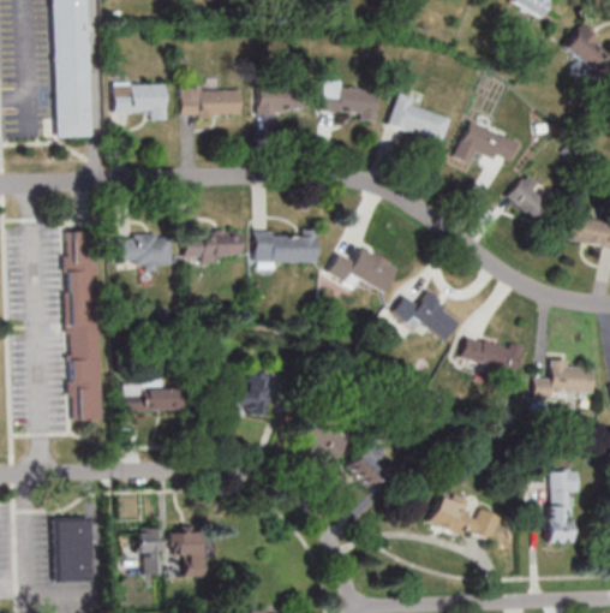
[(89,0),(53,0),(57,135),(93,135),(89,0)]
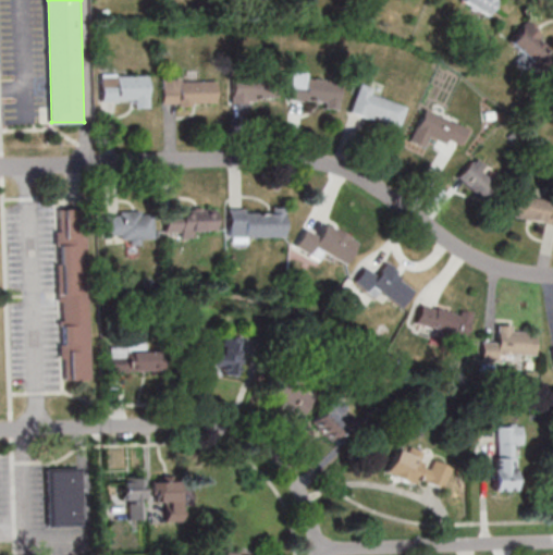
[(466,0),(465,3),(491,17),(501,0),(466,0)]
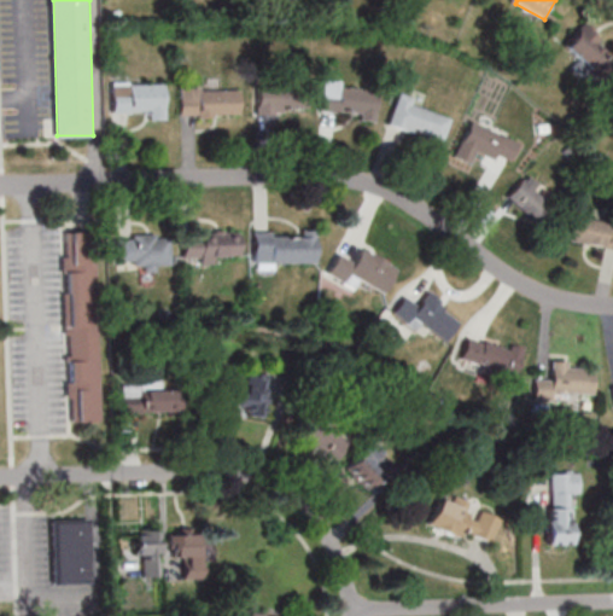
[(567,48),(609,85),(612,81),(612,60),(607,56),(609,53),(600,45),(602,41),(596,36),(599,34),(588,24),(567,48)]
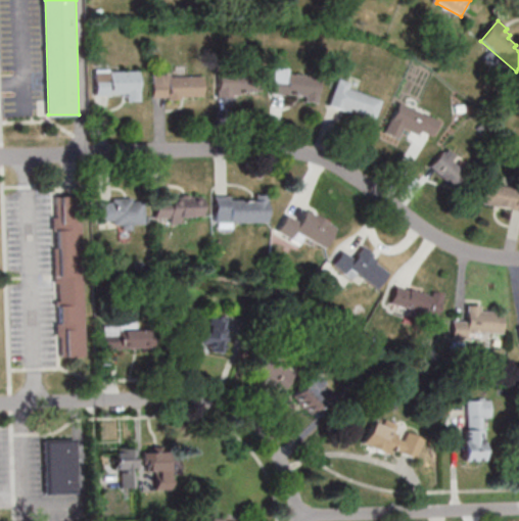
[(141,102),(141,73),(98,73),(98,95),(129,95),(129,102),(141,102)]
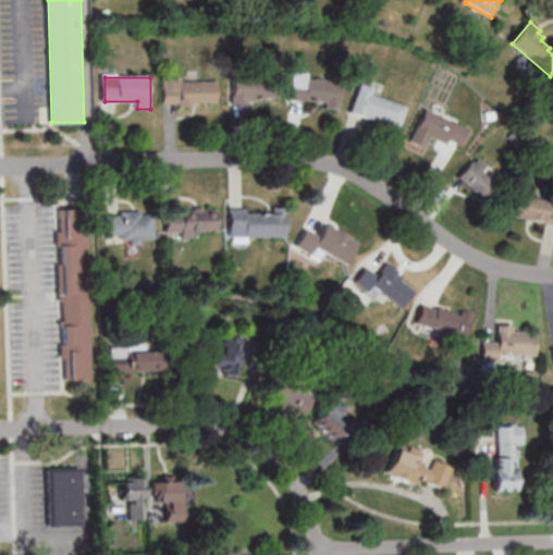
[(341,107),(343,81),(294,77),(293,105),(341,107)]
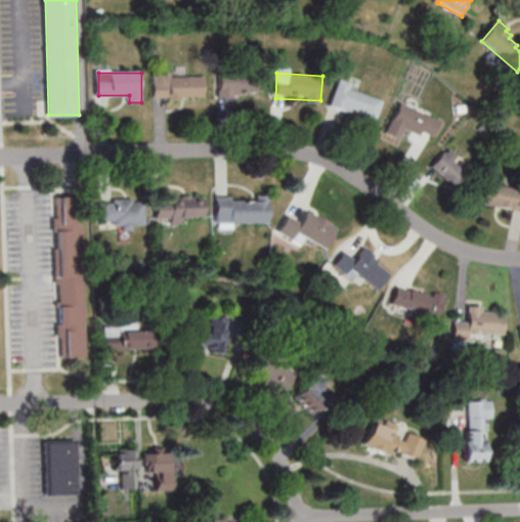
[(220,97),(264,97),(264,75),(220,75),(220,97)]
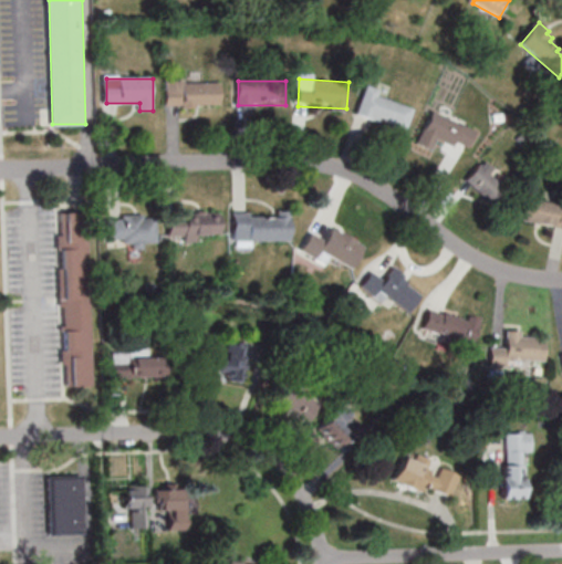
[(222,83),(168,83),(167,107),(221,108),(222,83)]
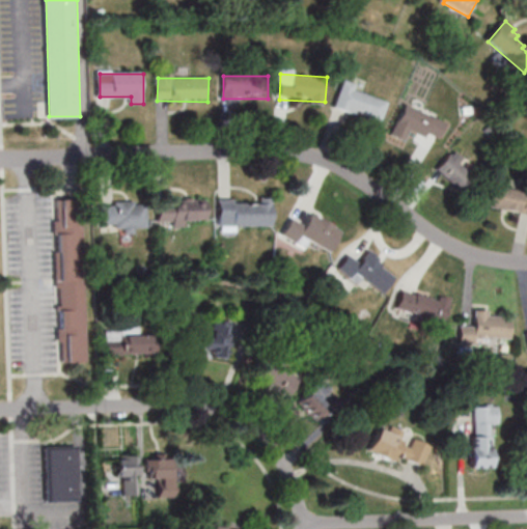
[(383,124),(390,99),(343,85),(336,111),(383,124)]
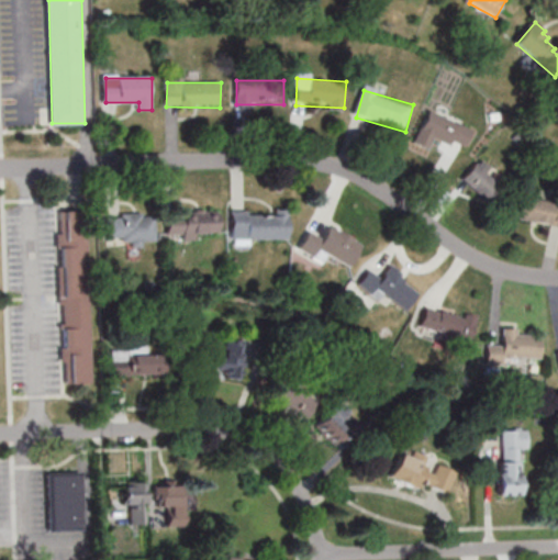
[(475,130),(430,112),(416,145),(431,150),(435,140),(466,152),(475,130)]
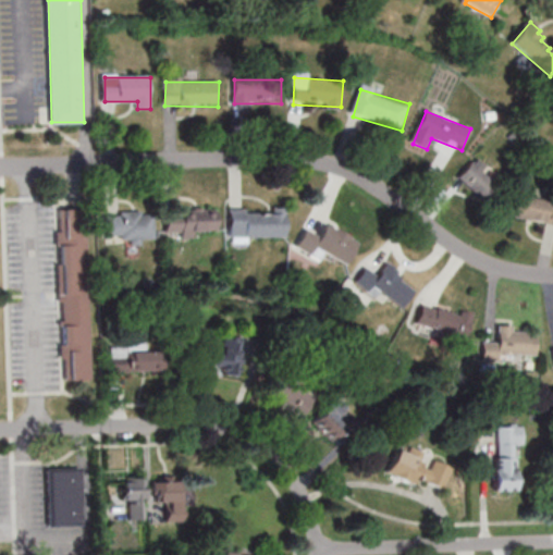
[(461,179),(491,207),(506,189),(476,162),(461,179)]
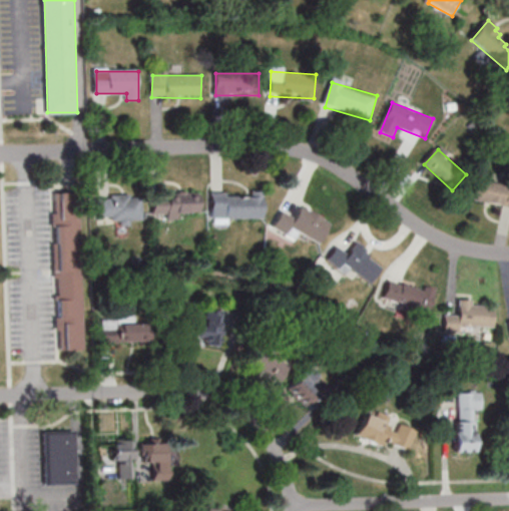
[(508,186),(476,180),(472,200),(508,207),(508,186)]
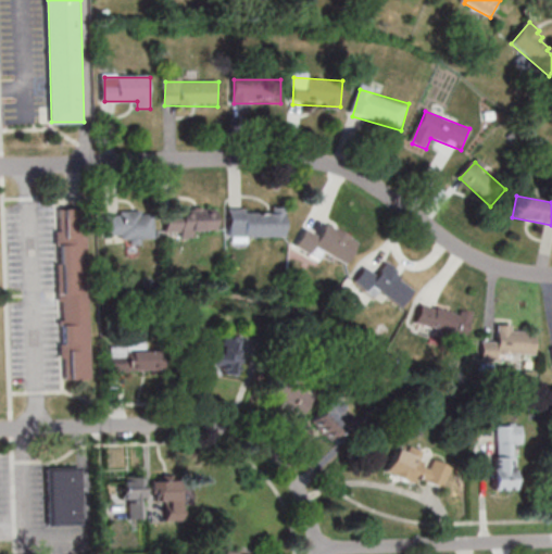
[(88,210),(60,211),(63,381),(91,381),(88,210)]
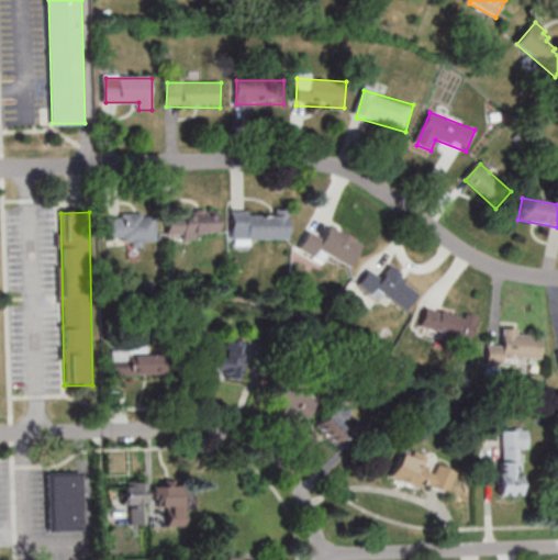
[(290,213),(234,212),(233,244),(290,245),(290,213)]
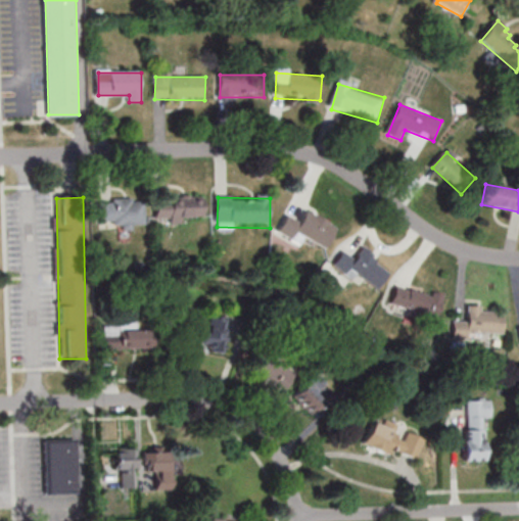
[(204,198),(157,199),(157,223),(205,222),(204,198)]
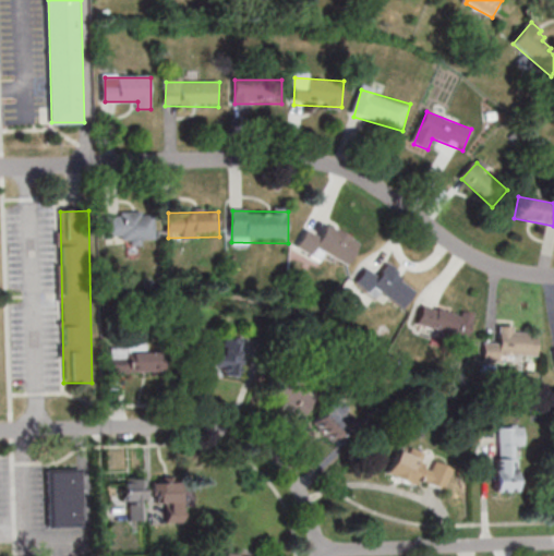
[(156,214),(108,214),(108,242),(156,242),(156,214)]
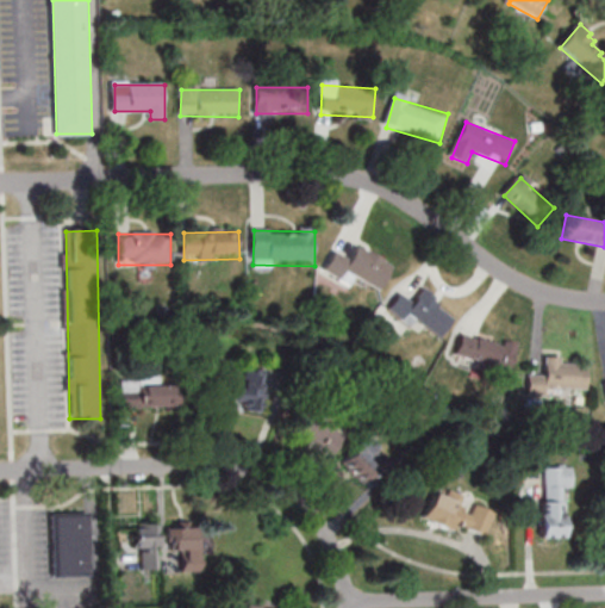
[(325,273),(353,287),(357,279),(381,291),(394,266),(359,247),(353,259),(337,250),(325,273)]
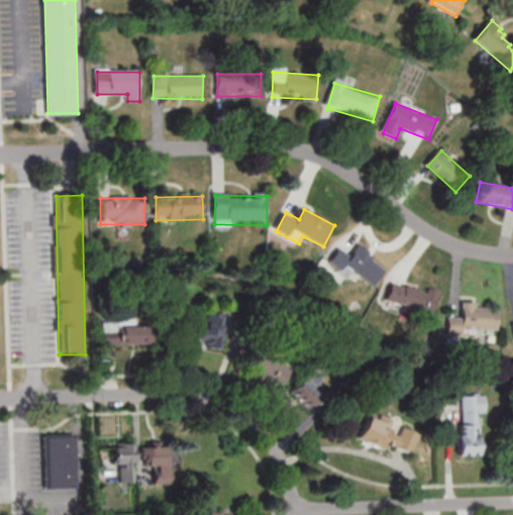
[(331,263),(373,291),(388,268),(357,246),(351,255),(341,248),(331,263)]
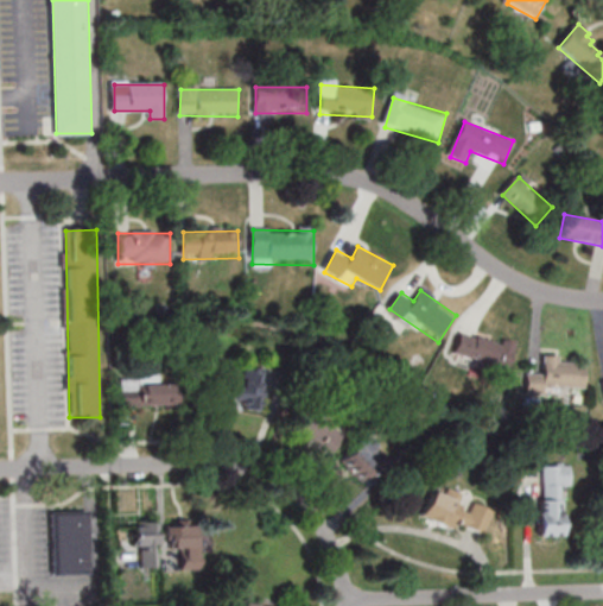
[(509,372),(516,347),(463,332),(456,355),(509,372)]
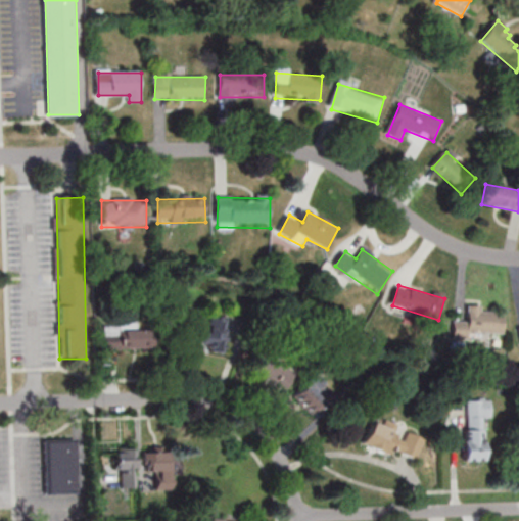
[(455,322),(455,337),(504,338),(505,314),(482,314),(482,308),(468,308),(468,322),(455,322)]
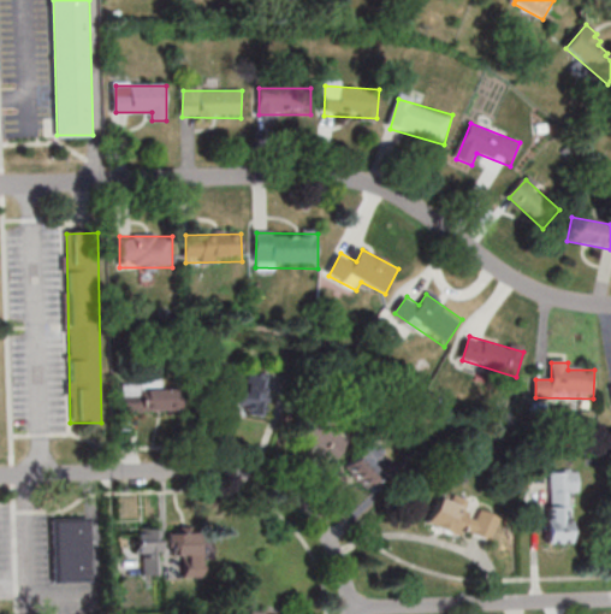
[(248,391),(229,390),(227,411),(266,415),(271,376),(250,373),(248,391)]
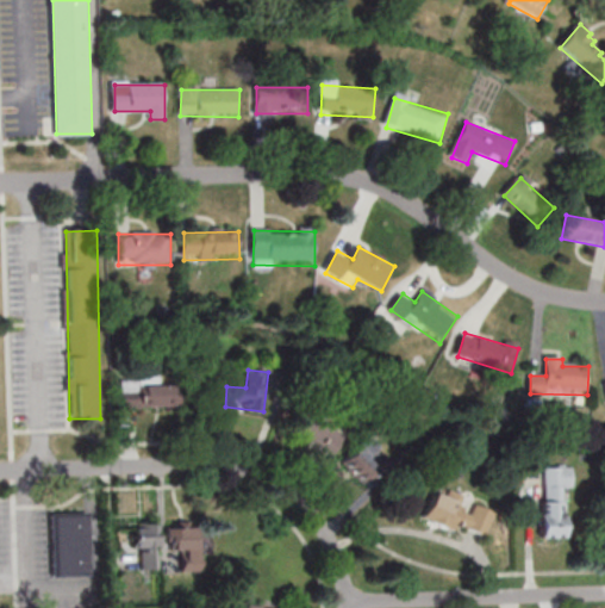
[(124,409),(184,409),(184,385),(124,385),(124,409)]
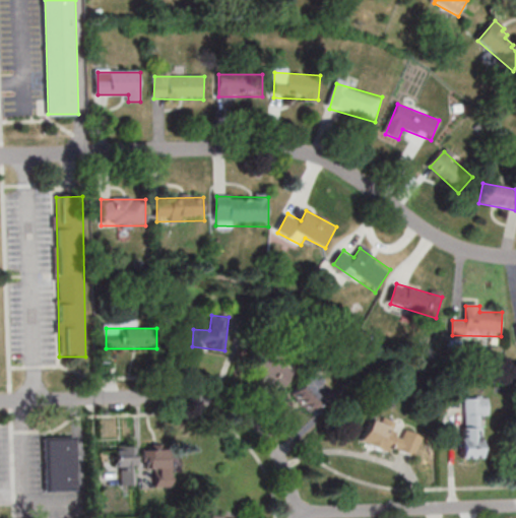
[(295,376),(262,348),(249,364),(281,391),(295,376)]
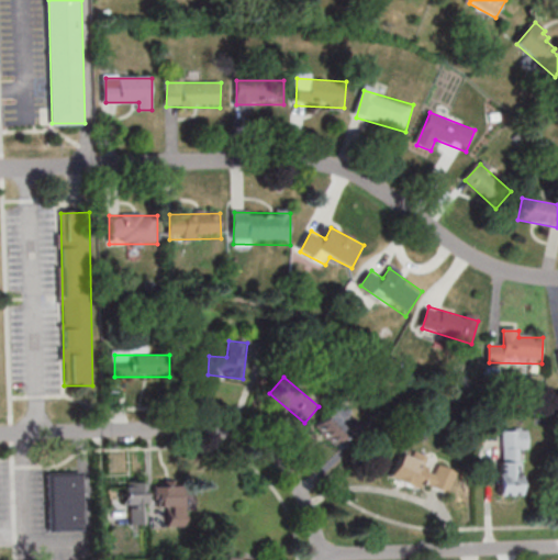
[(344,424),(352,415),(341,405),(319,428),(341,449),(355,434),(344,424)]
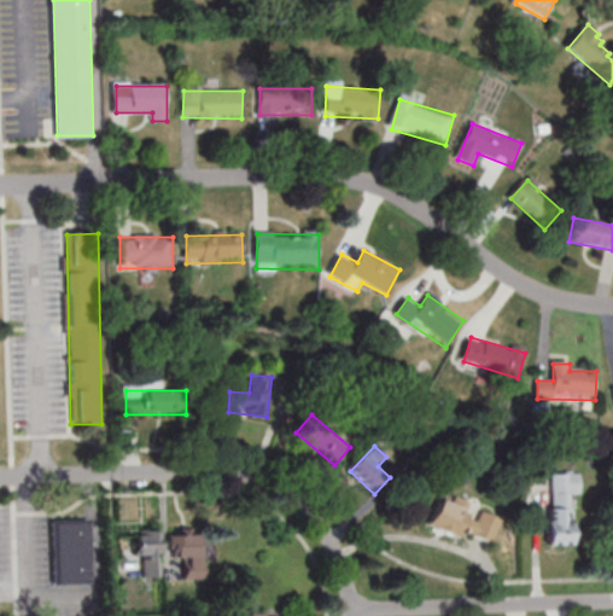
[(553,547),(576,547),(576,498),(583,498),(583,474),(553,474),(553,547)]
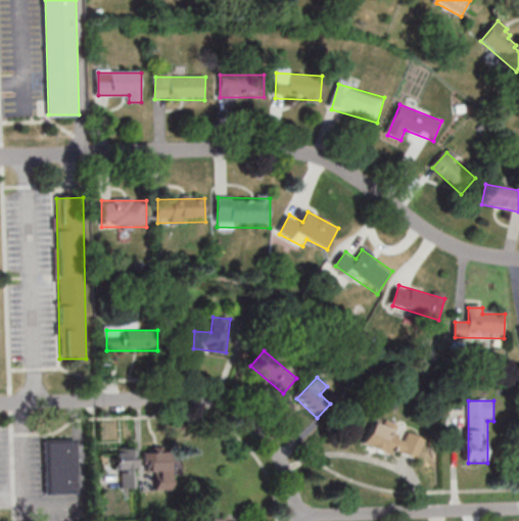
[(367,447),(392,457),(394,452),(419,460),(426,439),(409,433),(407,440),(397,437),(402,425),(377,417),(367,447)]
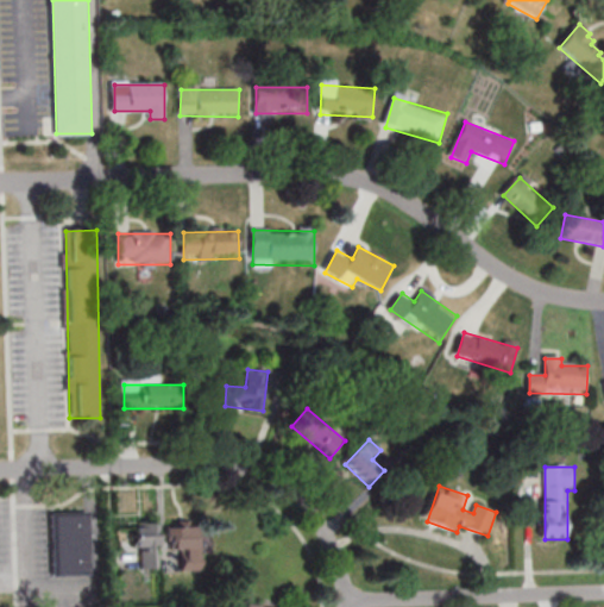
[(52,513),(54,579),(92,579),(90,513),(52,513)]
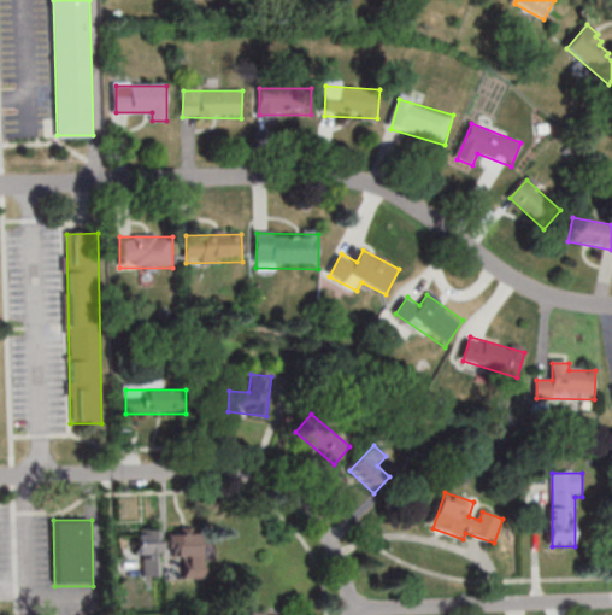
[(187,558),(187,580),(206,580),(206,561),(217,561),(217,545),(204,545),(204,532),(172,532),(172,558),(187,558)]
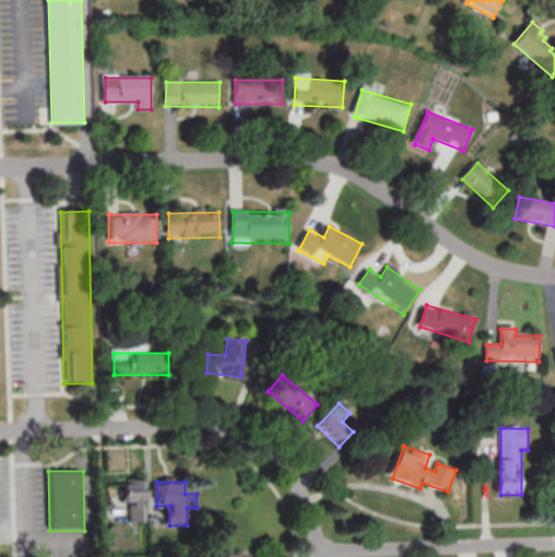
[(128,484),(128,522),(148,522),(148,484),(128,484)]
